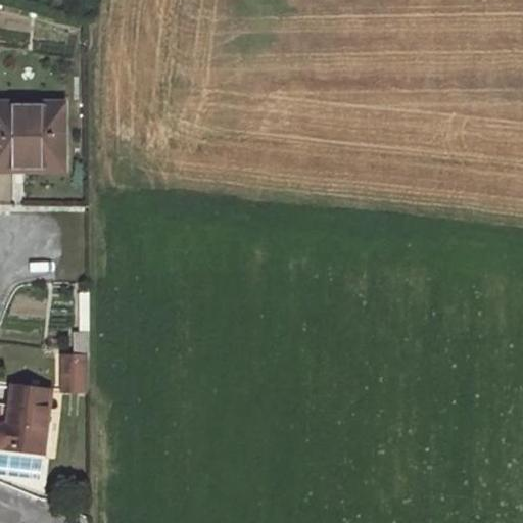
[(61,103),(0,103),(0,170),(13,171),(13,162),(61,162),(61,103)]
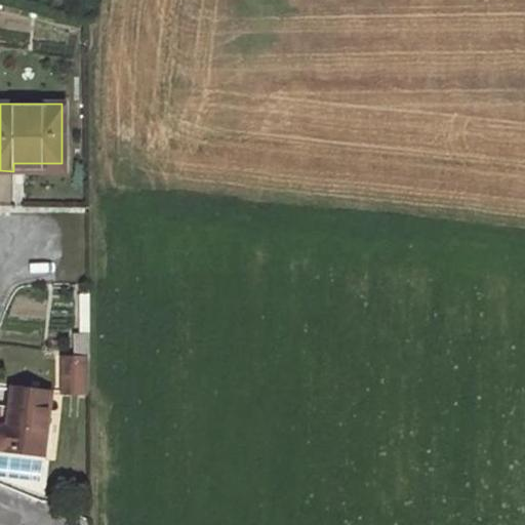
[(24,202),(24,173),(12,173),(12,202),(24,202)]
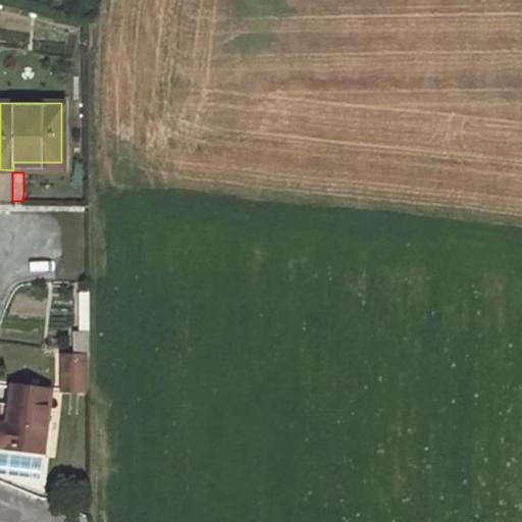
[(80,331),(73,331),(73,358),(85,358),(89,358),(89,295),(80,295),(80,331)]
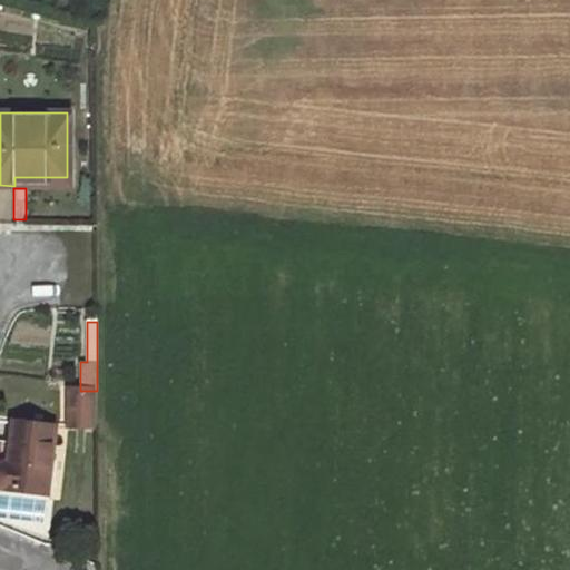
[(80,391),(68,391),(68,428),(94,428),(92,391),(80,391)]
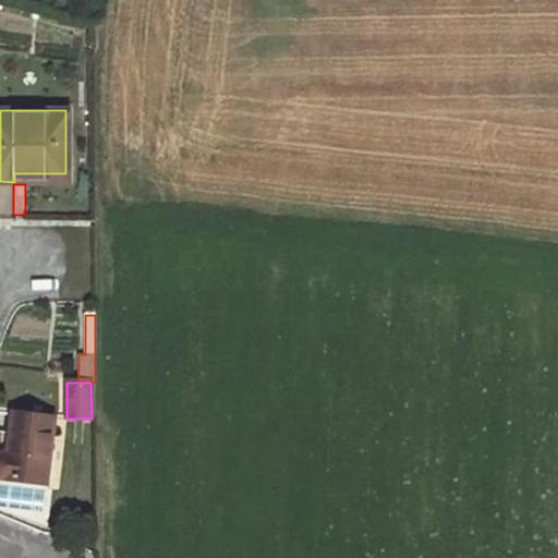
[(53,417),(14,413),(9,453),(5,453),(2,455),(0,456),(0,475),(4,478),(46,483),(53,417)]
